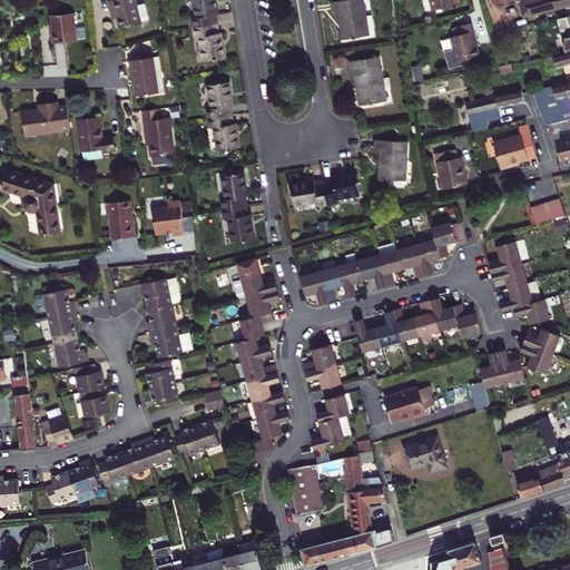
[(111,11),(116,10),(117,17),(120,28),(141,23),(141,22),(149,20),(145,3),(137,6),(135,0),(110,0),(109,0),(111,11)]
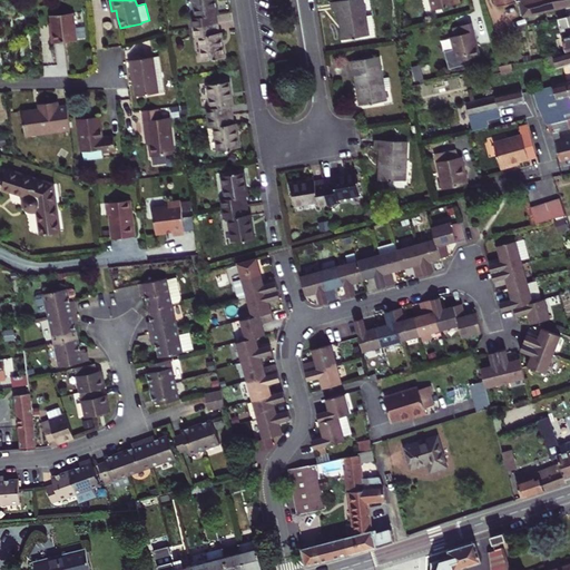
[(194,18),(195,28),(217,23),(216,16),(218,15),(215,0),(194,0),(197,18),(194,18)]
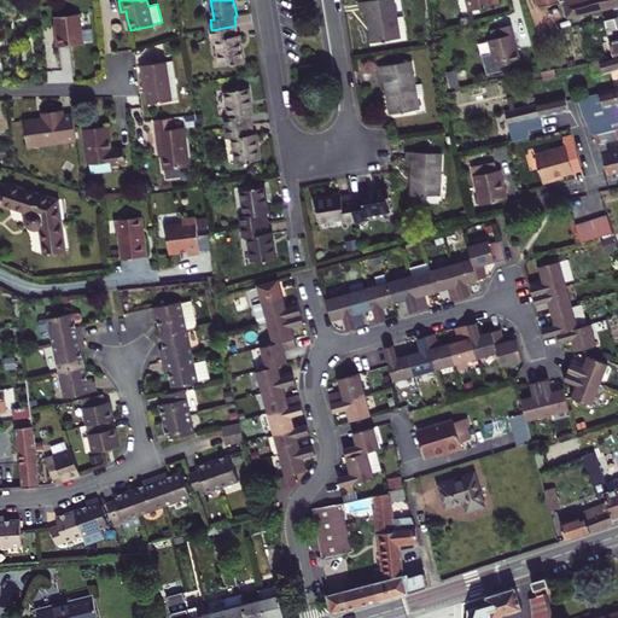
[(361,12),(368,12),(373,42),(407,36),(403,17),(396,17),(392,0),(371,0),(360,3),(361,12)]
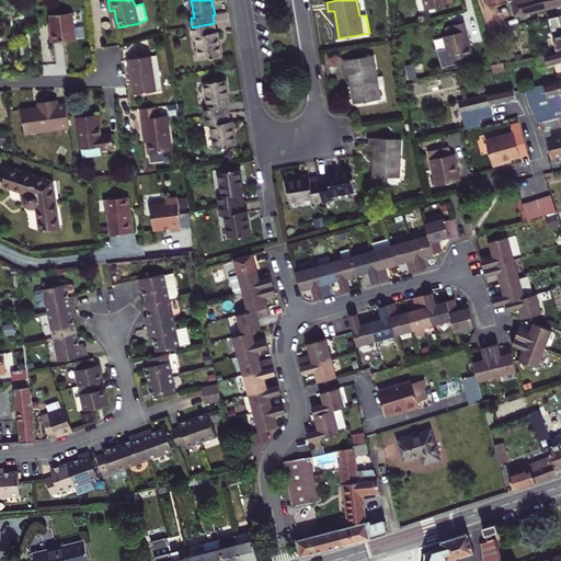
[(356,0),(359,15),(366,15),(363,0),(356,0)]
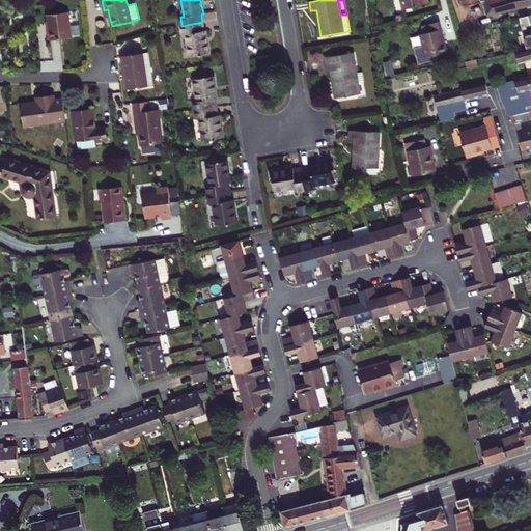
[(428,3),(426,0),(400,0),(403,9),(428,3)]
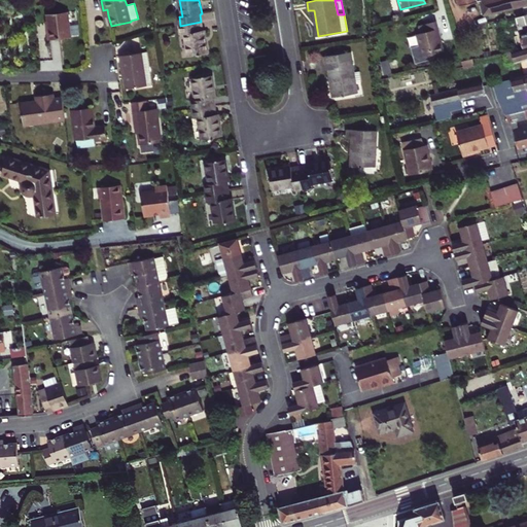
[(485,15),(498,11),(495,0),(483,0),(481,1),(485,15)]
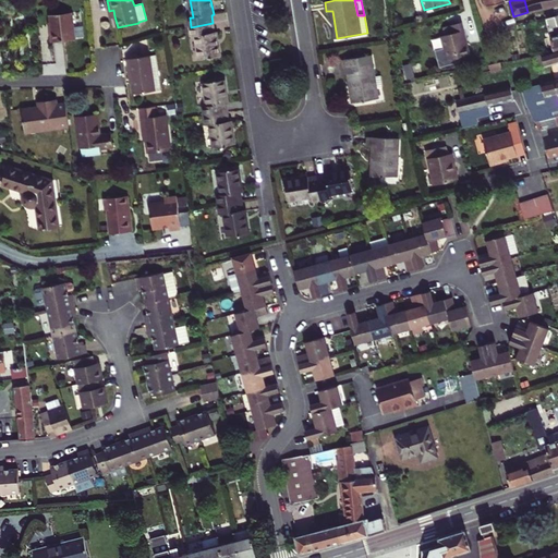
[(557,4),(557,0),(524,0),(528,12),(557,4)]
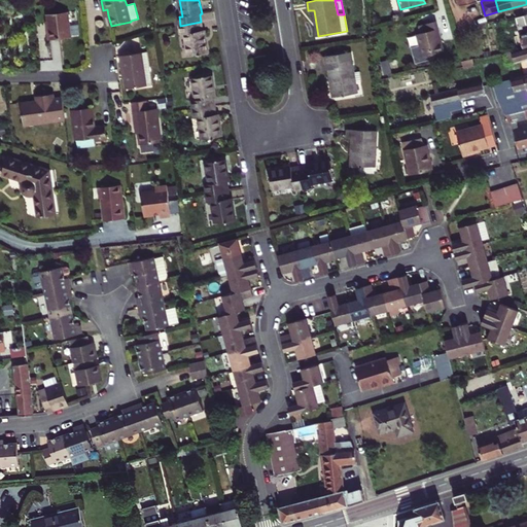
[(47,40),(71,37),(68,12),(46,14),(48,28),(46,28),(47,40)]
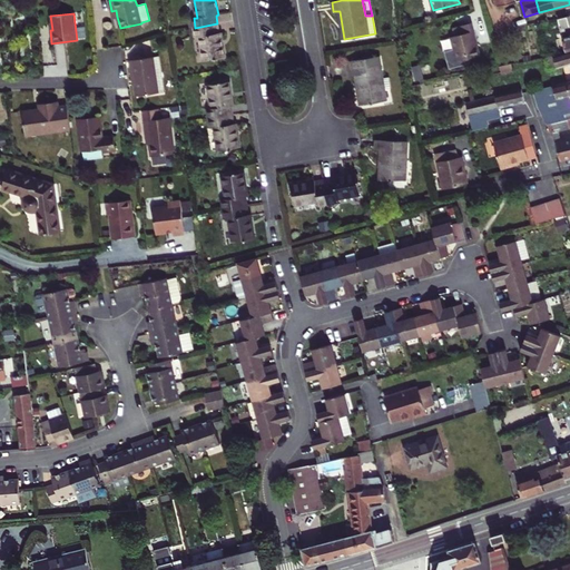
[(569,16),(558,19),(561,31),(566,31),(564,28),(569,27),(569,16)]
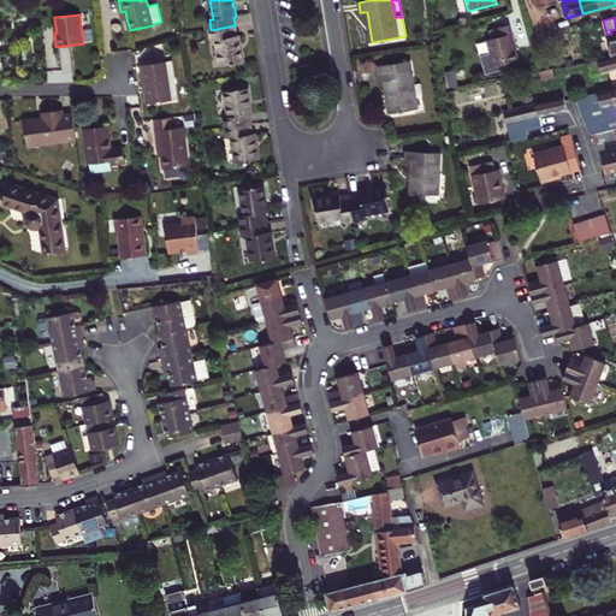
[(236,36),(235,25),(211,30),(213,40),(217,40),(221,64),(243,61),(240,35),(236,36)]
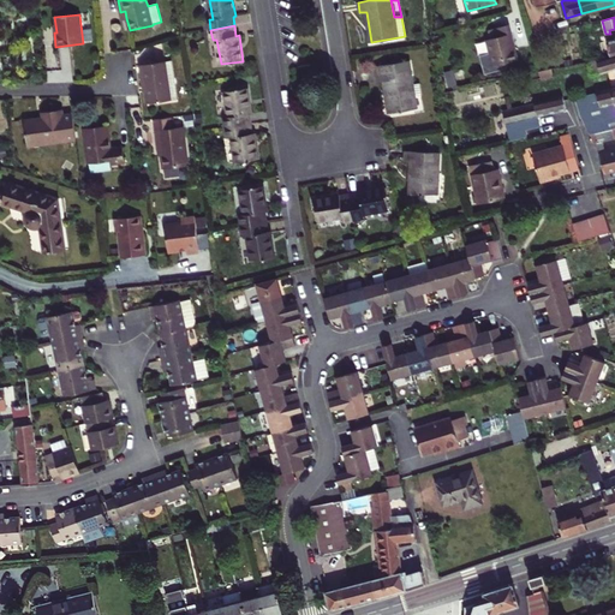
[(494,66),(517,60),(508,25),(499,28),(490,29),(493,39),(487,40),(494,66)]
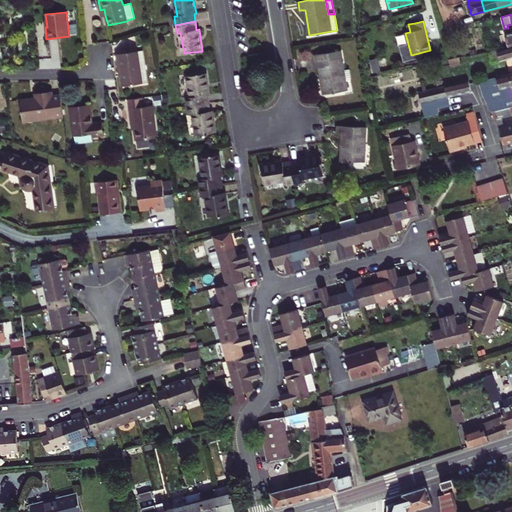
[(511,57),(511,45),(509,47),(498,50),(500,60),(500,61),(511,57)]
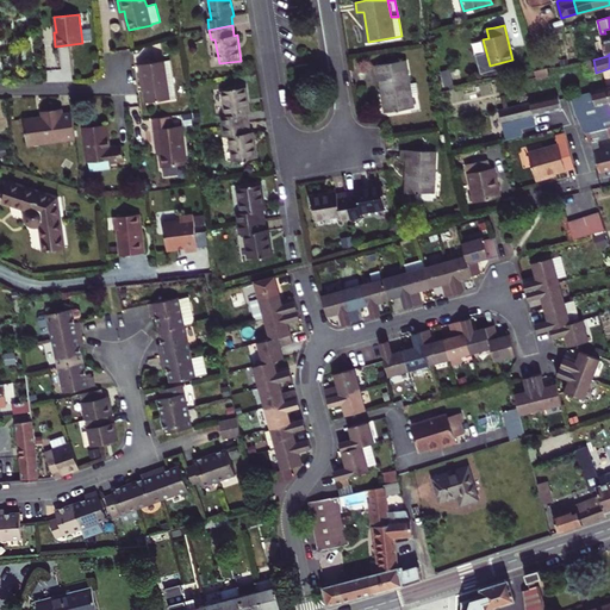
[(141,64),(145,103),(175,98),(170,60),(141,64)]
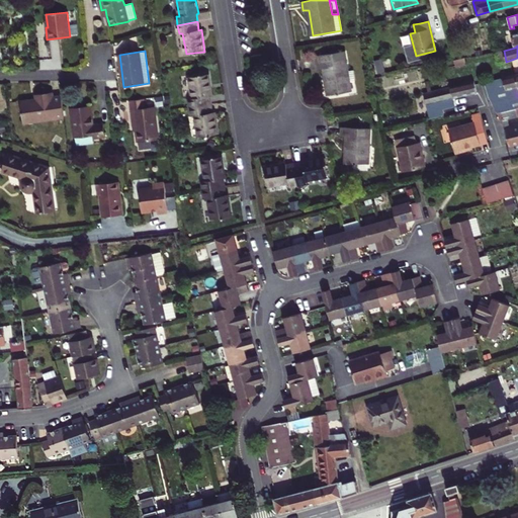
[(498,63),(506,61),(504,51),(496,53),(498,63)]
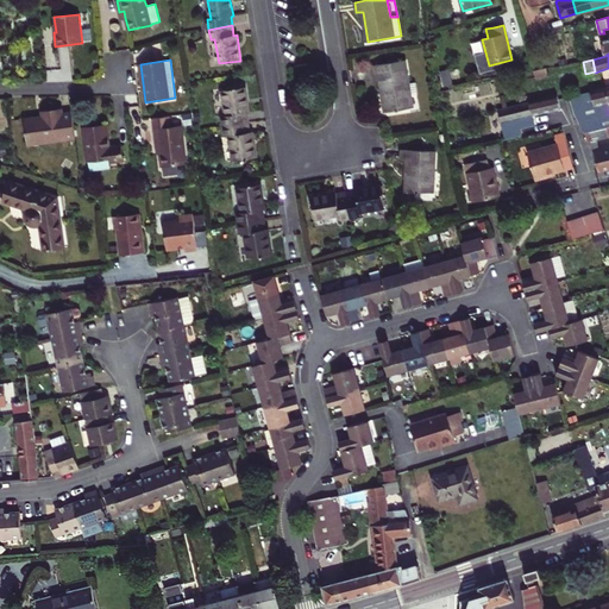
[(405,61),(372,66),(375,82),(381,81),(387,112),(413,107),(410,96),(418,95),(415,82),(409,85),(405,61)]
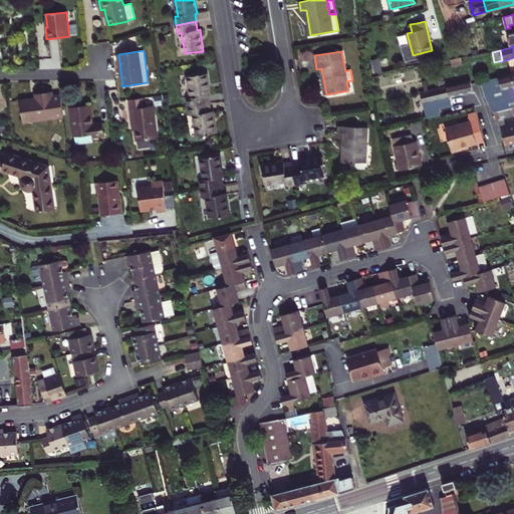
[(451,60),(452,66),(463,64),(461,57),(451,60)]
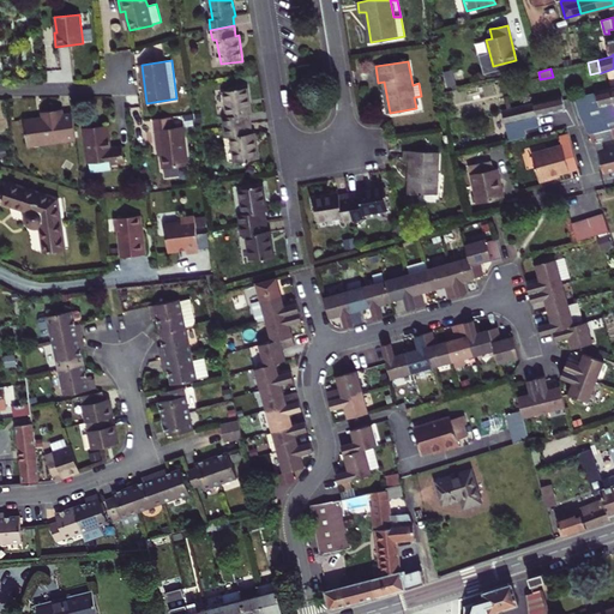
[(613,127),(613,88),(575,98),(579,115),(590,136),(613,127)]
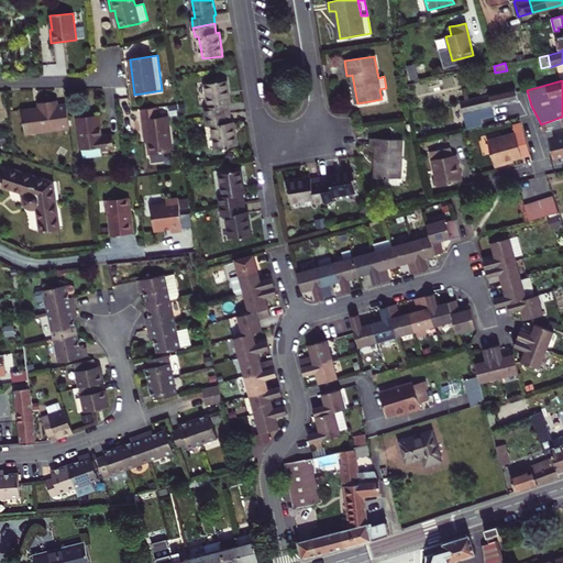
[(206,108),(208,117),(229,113),(228,105),(230,105),(227,81),(225,81),(220,81),(206,85),(210,107),(206,108)]
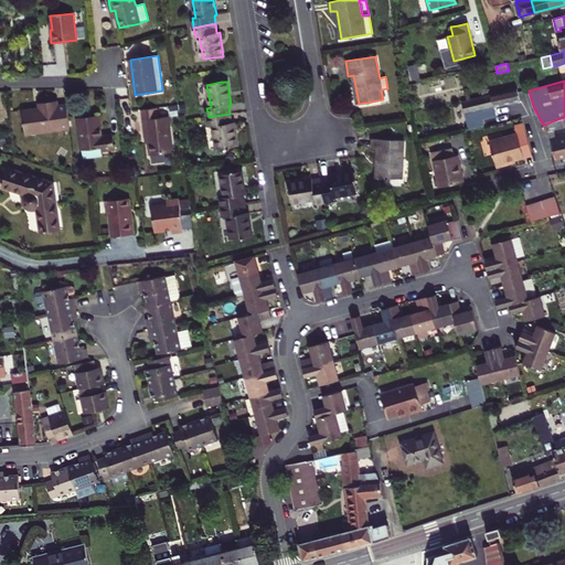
[(521,100),(518,88),(462,103),(465,114),(500,106),(521,100)]
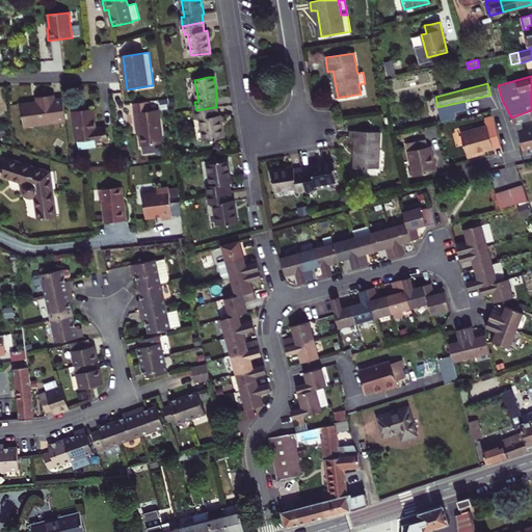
[(163,91),(160,87),(155,92),(158,97),(163,91)]
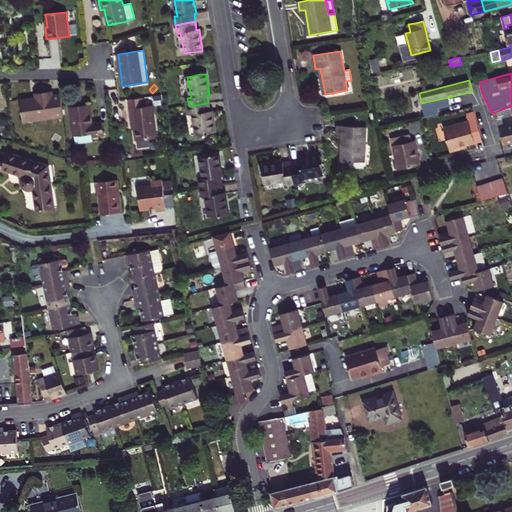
[(23,122),(64,116),(61,95),(53,96),(52,91),(36,93),(36,98),(21,100),(23,122)]
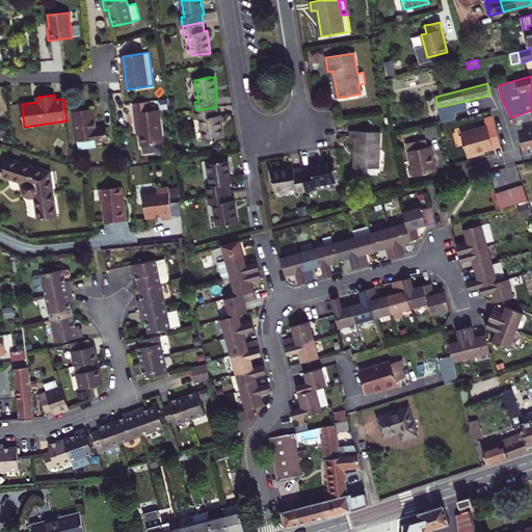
[(133,104),(134,112),(149,111),(148,102),(133,104)]
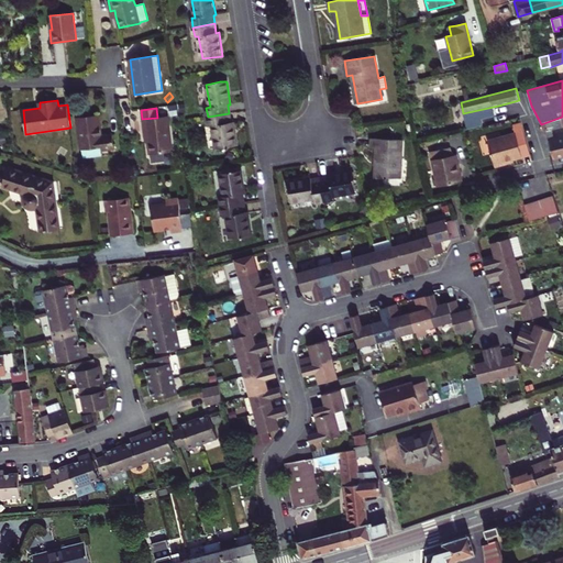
[(231,122),(229,113),(208,117),(209,127),(213,125),(217,148),(238,145),(233,122),(231,122)]
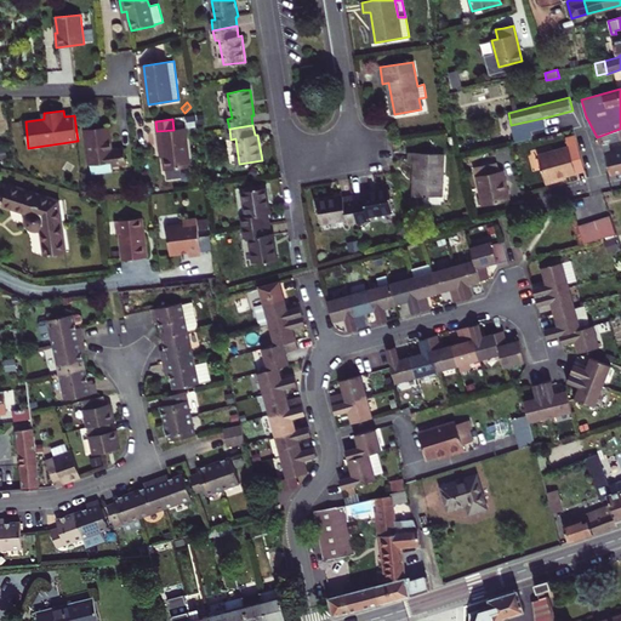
[(512,129),(514,143),(533,138),(530,130),(529,131),(528,125),(512,129)]
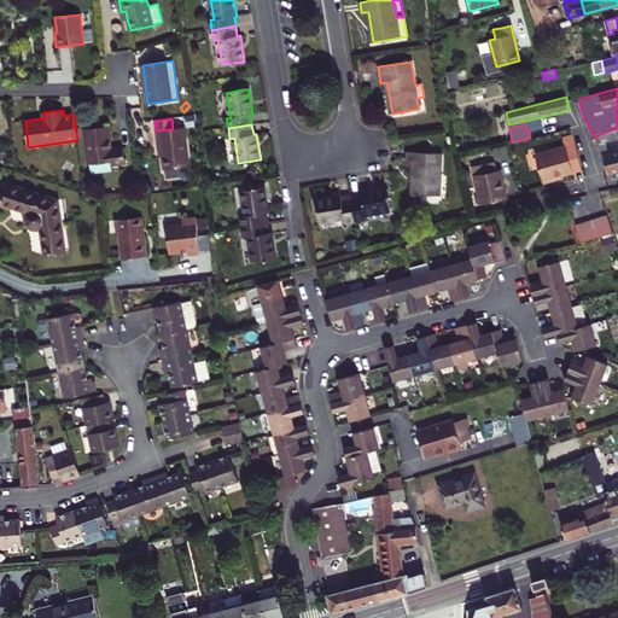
[(111,150),(109,126),(85,129),(89,164),(112,162),(112,164),(126,163),(123,149),(111,150)]
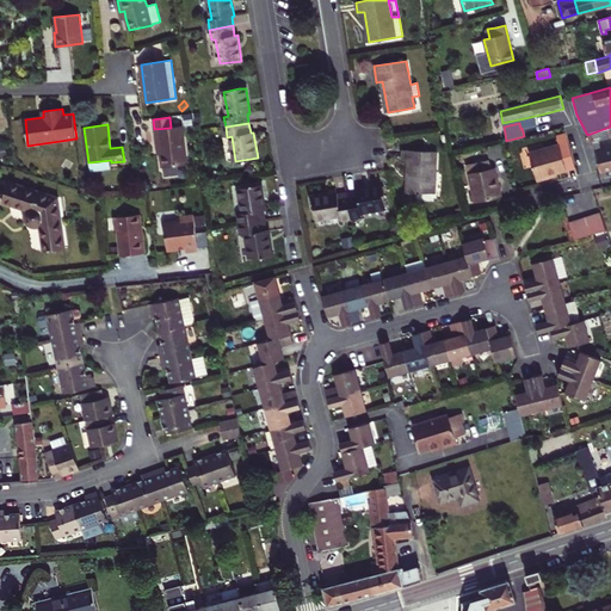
[(165,171),(172,170),(176,166),(187,165),(183,127),(171,128),(154,129),(156,141),(159,141),(162,167),(165,167),(165,171)]
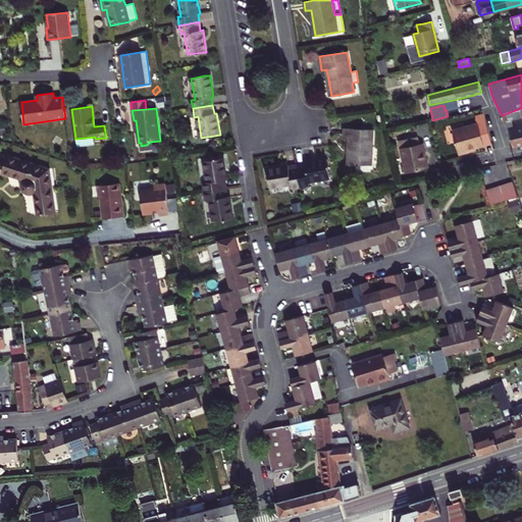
[(521,118),(521,117),(521,108),(502,115),(504,121),(508,120),(508,121),(521,118)]
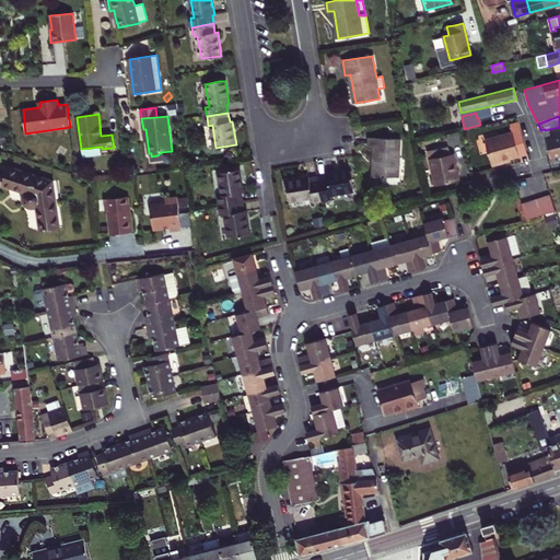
[(504,161),(511,159),(527,154),(520,125),(511,127),(513,133),(486,141),(492,165),(504,162),(504,161)]
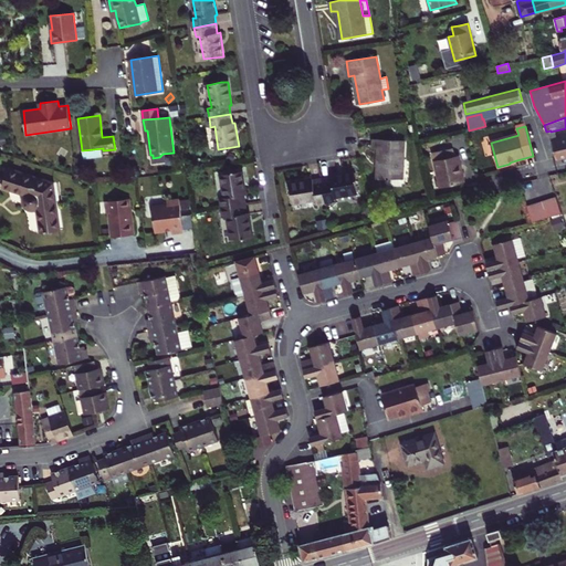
[(565,138),(553,142),(556,159),(565,156),(565,138)]
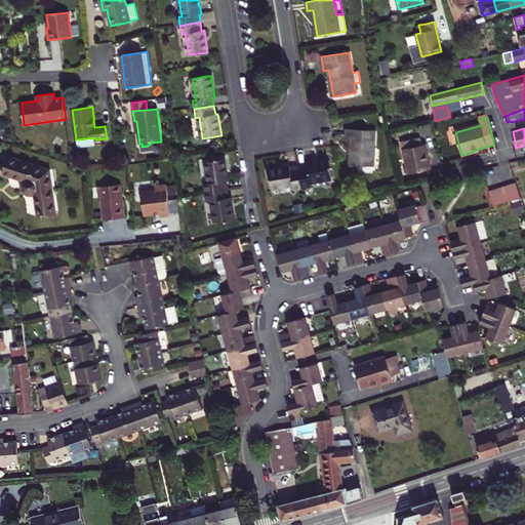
[(351,138),(350,165),(373,166),(374,130),(346,129),(346,138),(351,138)]
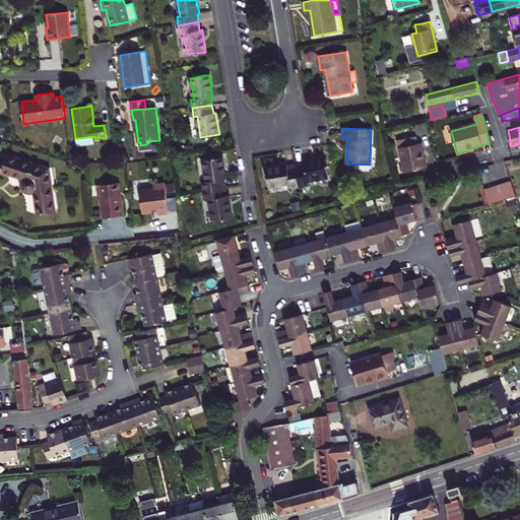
[(398,140),(404,173),(427,168),(424,156),(420,143),(417,143),(415,136),(398,140)]
